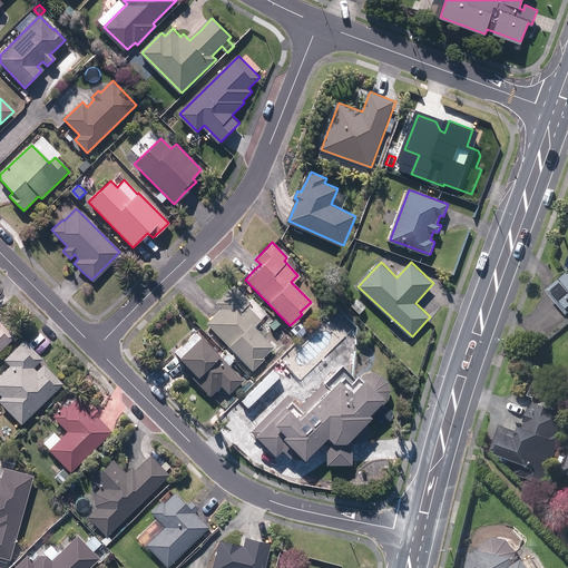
[(567,273),(551,287),(567,307),(567,273)]
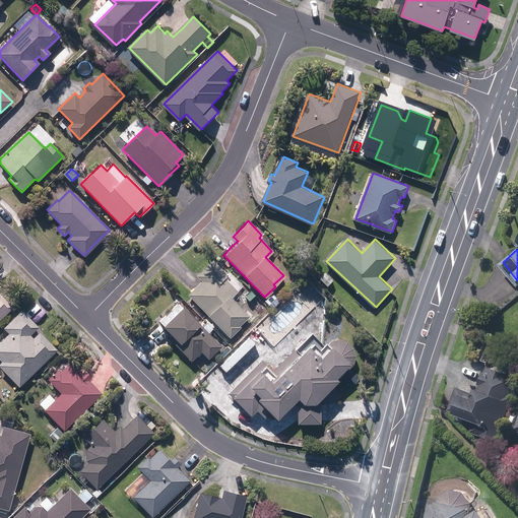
[(188,294),(229,337),(240,327),(239,325),(248,316),(230,297),(236,290),(223,277),(227,274),(212,260),(197,275),(201,280),(195,286),(188,294)]
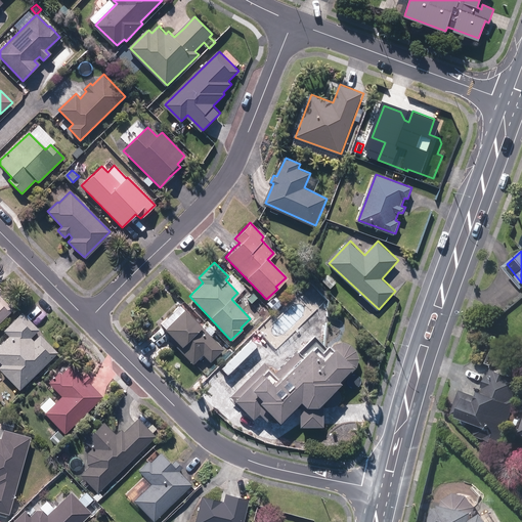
[(324,277),(332,286),(338,279),(330,271),(324,277)]
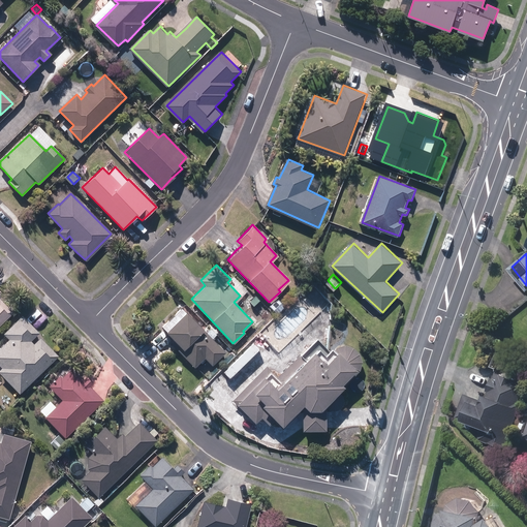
[(0,324),(13,312),(0,298),(0,291),(0,290),(0,324)]
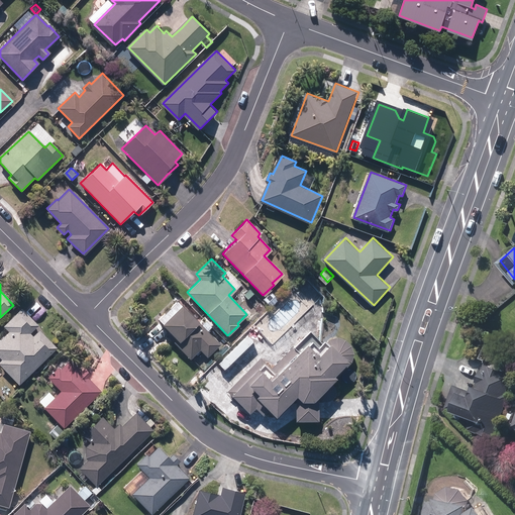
[(264,299),(271,307),(278,299),(271,292),(264,299)]
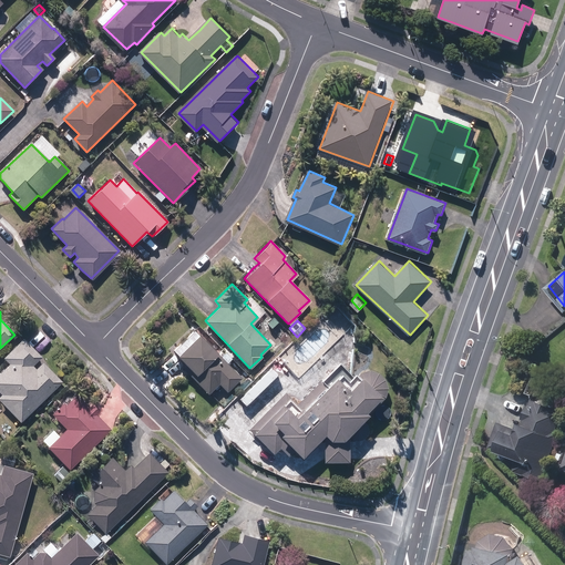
[(184,369),(208,394),(218,383),(227,392),(240,379),(226,365),(230,359),(225,353),(221,359),(194,330),(172,351),(186,366),(184,369)]
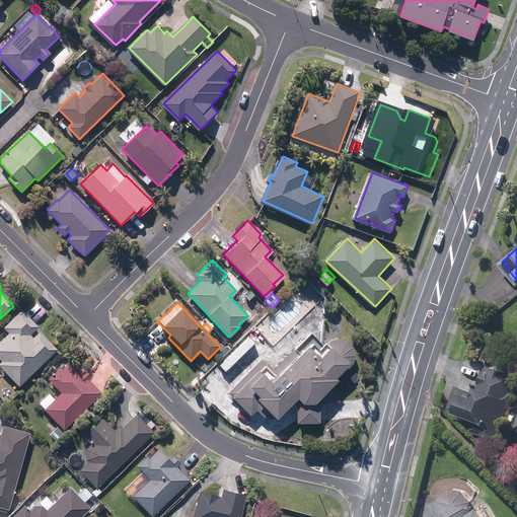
[(0,362),(0,367),(19,386),(57,350),(40,331),(32,338),(29,335),(38,326),(29,318),(21,309),(3,327),(8,333),(0,341),(0,359),(2,361),(0,362)]
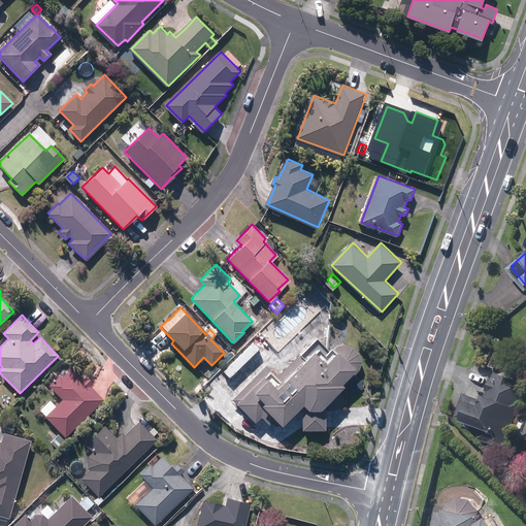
[(303,419),(303,430),(327,430),(327,417),(327,404),(330,408),(335,409),(340,408),(344,403),(344,395),(339,390),(360,369),(363,361),(360,353),(354,347),(346,344),(337,347),(334,349),(338,353),(327,364),(315,352),(306,360),(300,354),(278,376),(268,366),(235,399),(256,421),(262,414),(271,423),(276,418),(284,425),(303,404),(303,419)]
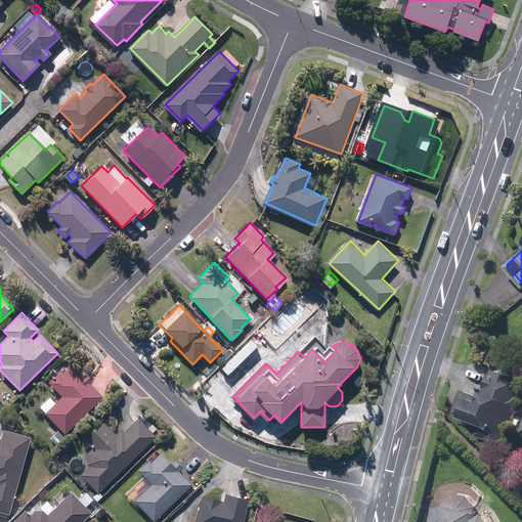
[(47,412),(67,432),(104,396),(91,382),(94,380),(88,373),(85,376),(74,364),(63,375),(61,372),(51,382),(64,395),(47,412)]
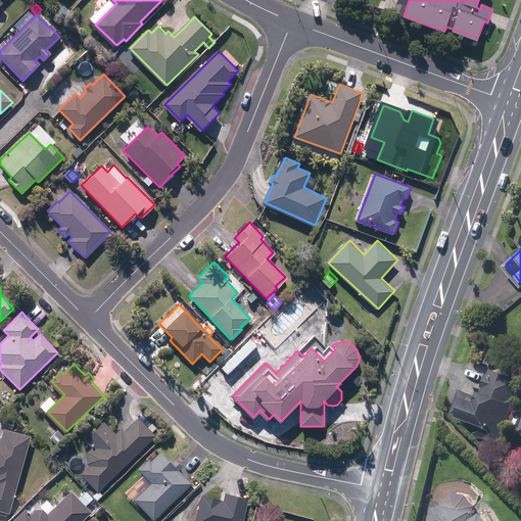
[(477,433),(503,442),(519,397),(516,396),(520,384),(520,377),(493,367),(482,395),(463,388),(455,411),(482,421),(477,433)]
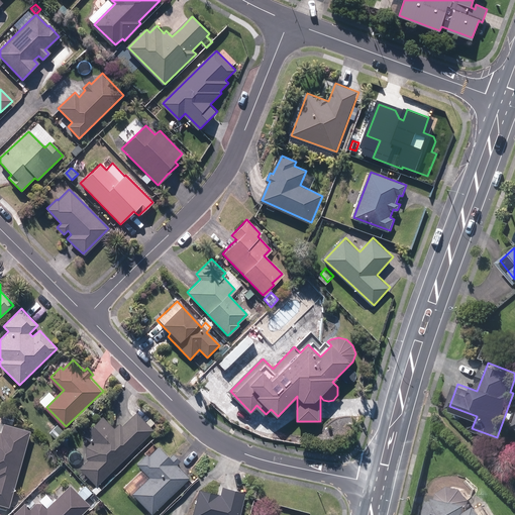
[(82,468),(99,485),(156,430),(137,412),(124,426),(121,423),(116,427),(105,415),(86,434),(93,441),(88,445),(88,457),(90,458),(82,468)]
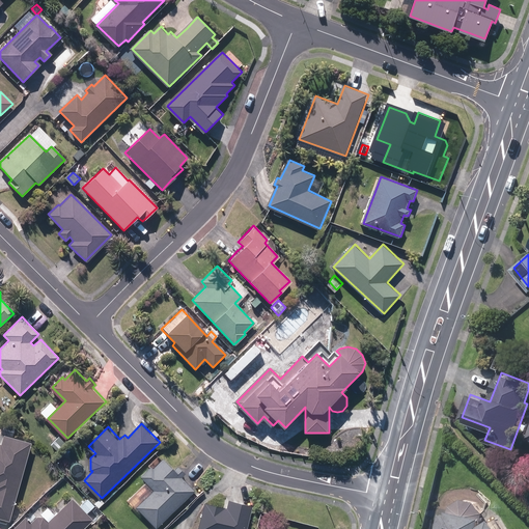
[(0,518),(9,521),(32,442),(3,435),(1,443),(0,443),(0,518)]
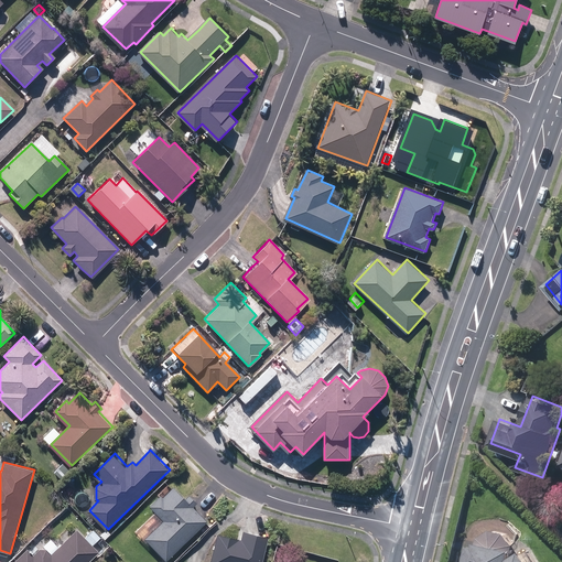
[(147,539),(168,560),(208,520),(194,506),(198,503),(191,495),(186,499),(175,487),(164,497),(162,495),(151,506),(165,520),(147,539)]
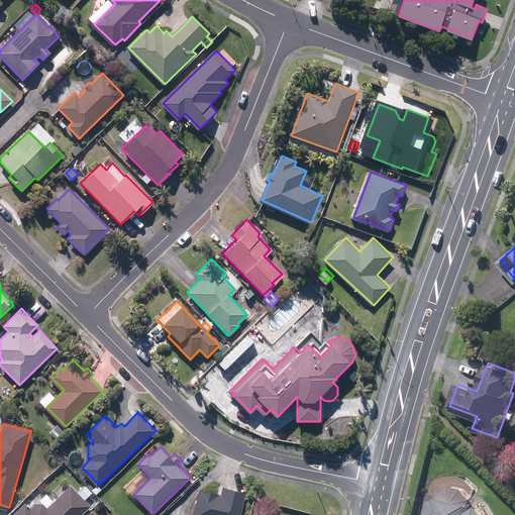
[(55,484),(60,489),(62,486),(61,485),(68,477),(63,472),(55,480),(57,482),(55,484)]
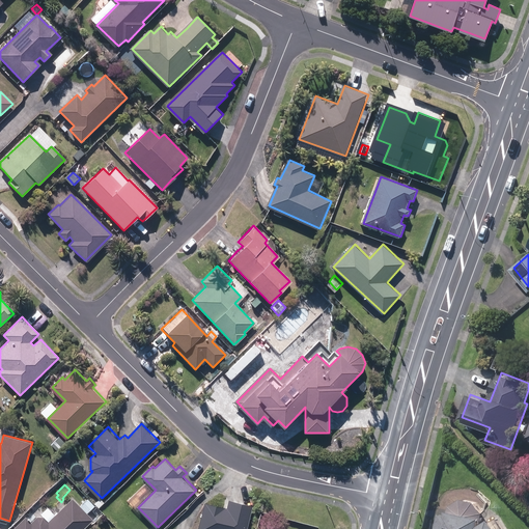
[(84,505),(90,511),(96,505),(90,499),(84,505)]
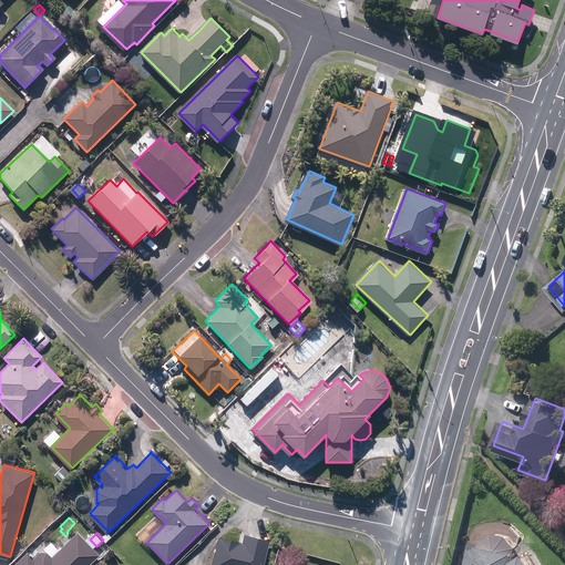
[(103,537),(108,542),(113,536),(109,533),(103,537)]
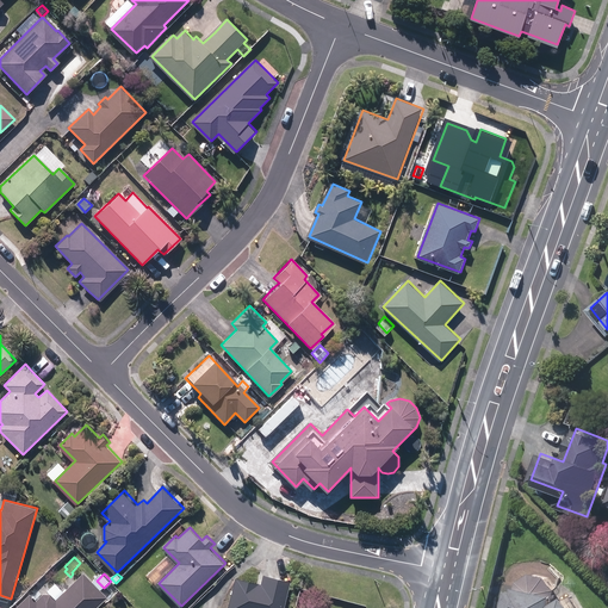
[(94,607),(105,599),(82,575),(55,601),(49,596),(42,595),(35,602),(28,595),(14,607),(94,607)]
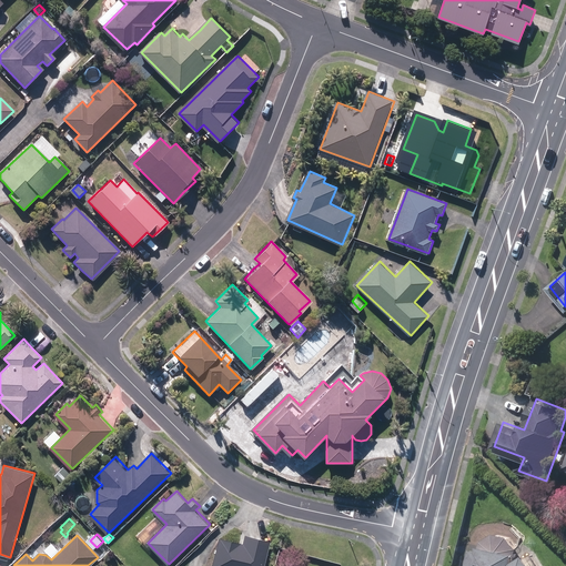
[(265,565),(272,541),(246,535),(244,544),(221,537),(213,565),(265,565)]
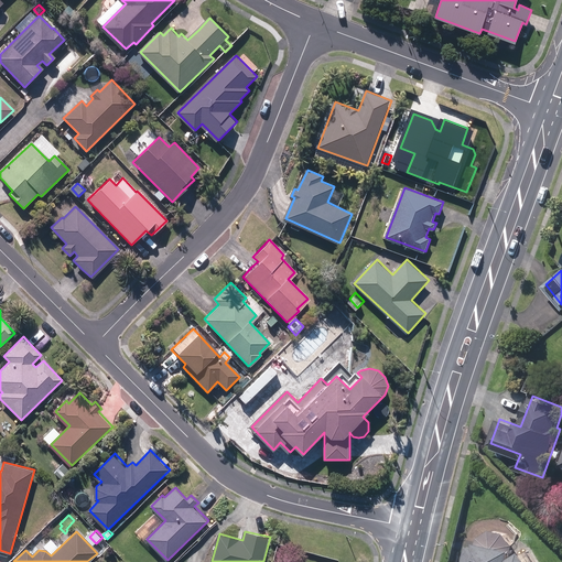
[(514,541),(483,532),(481,542),(476,541),(469,561),(537,561),(529,549),(522,553),(511,550),(514,541)]
